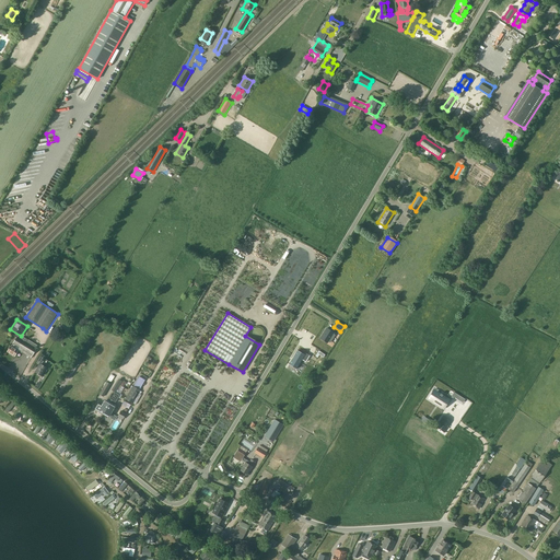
[(71,329),(62,324),(61,326),(60,326),(57,330),(60,331),(61,329),(68,334),(71,329)]
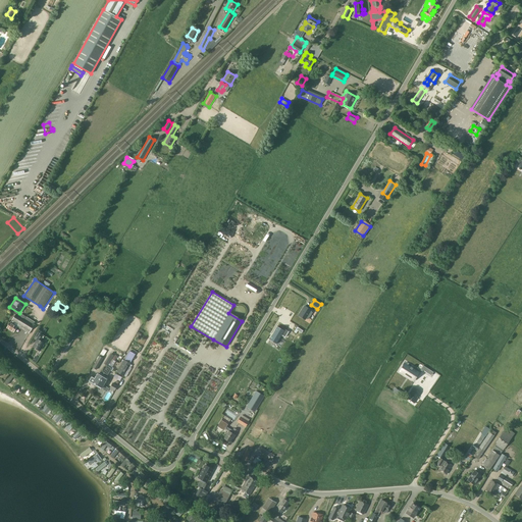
[(235,312),(235,313),(235,314),(235,315),(236,315),(236,316),(237,316),(237,317),(238,317),(239,318),(240,318),(241,318),(242,318),(242,317),(243,317),(244,317),(244,316),(245,316),(245,315),(246,314),(246,313),(246,312),(246,311),(246,310),(245,309),(245,308),(244,308),(244,307),(243,307),(242,307),(241,306),(240,306),(239,306),(239,307),(238,307),(237,307),(237,308),(236,308),(236,309),(235,309),(235,310),(235,311),(235,312)]
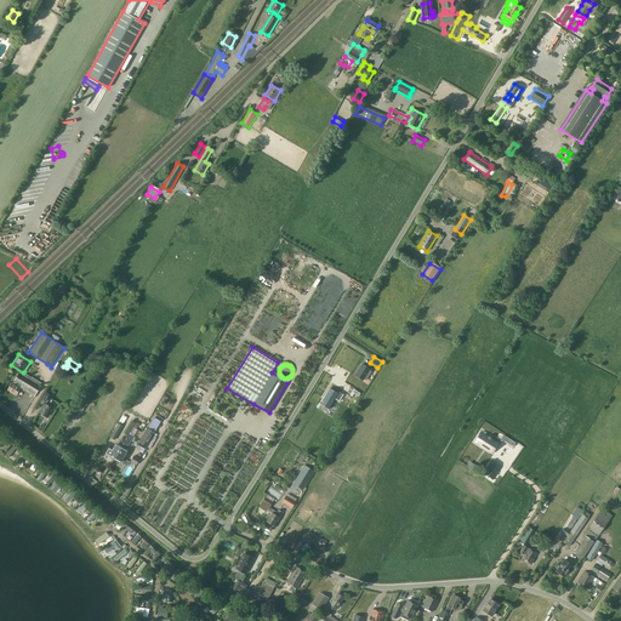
[(371,369),(363,364),(357,374),(364,379),(365,377),(366,377),(371,371),(370,370),(371,369)]
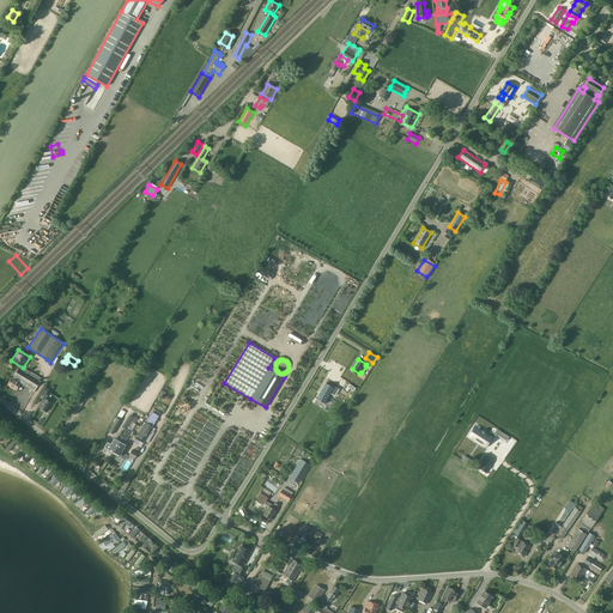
[(38,382),(29,376),(18,369),(8,384),(16,389),(22,380),(36,388),(40,382),(38,382)]
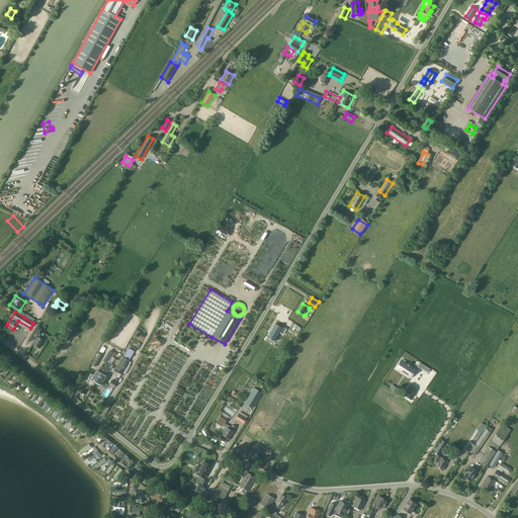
[(281,328),(275,324),(267,337),(274,341),(279,333),(283,335),(286,329),(282,326),(281,328)]
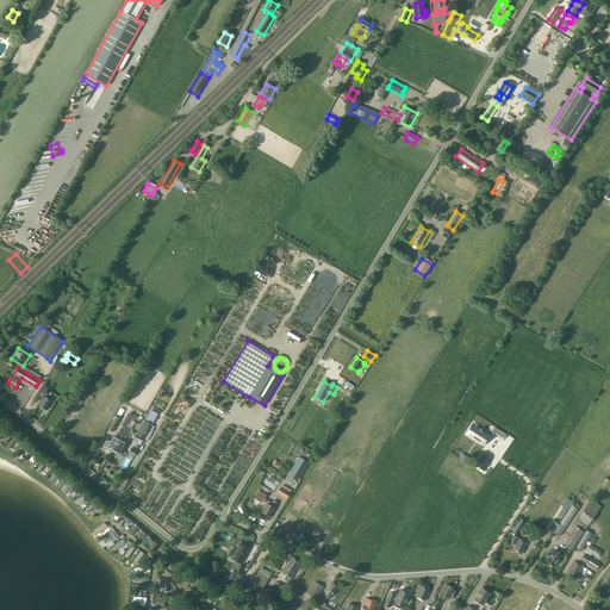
[(38,405),(45,410),(49,405),(50,404),(51,403),(51,400),(48,399),(51,393),(49,391),(45,388),(39,396),(43,398),(38,405)]
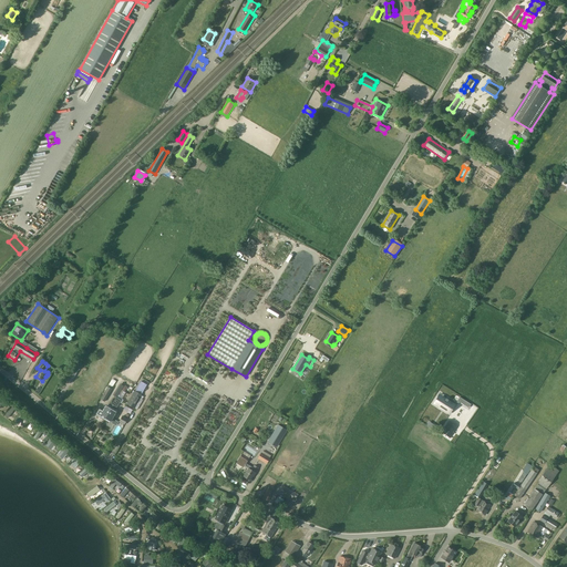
[(74,364),(65,380),(71,383),(81,368),(74,364)]
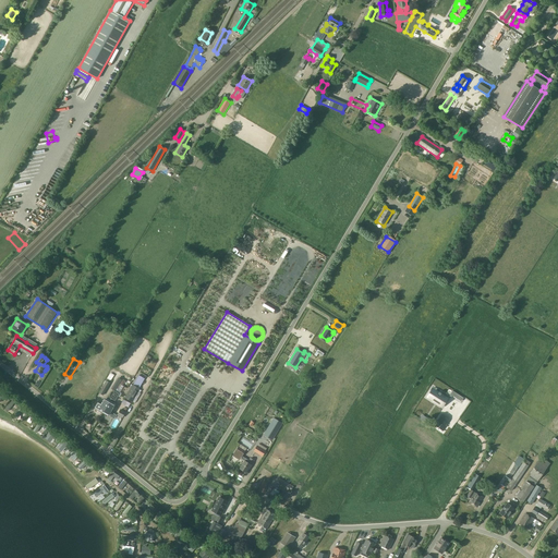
[(116,391),(120,384),(122,380),(119,378),(112,389),(116,391)]
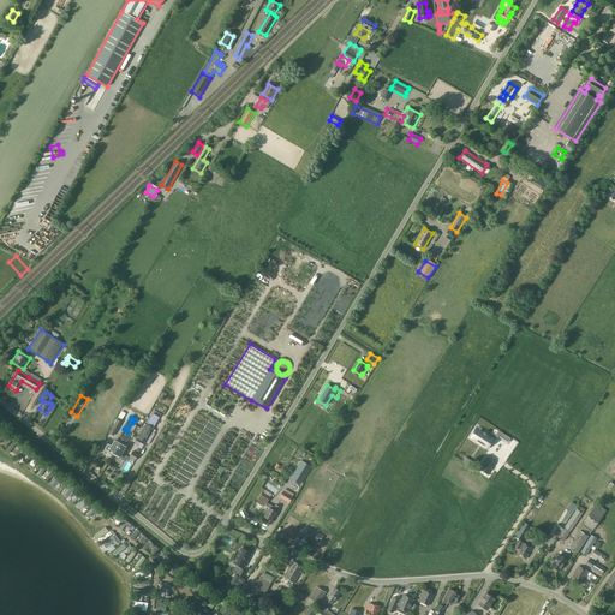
[(114,435),(121,422),(118,421),(111,434),(114,435)]
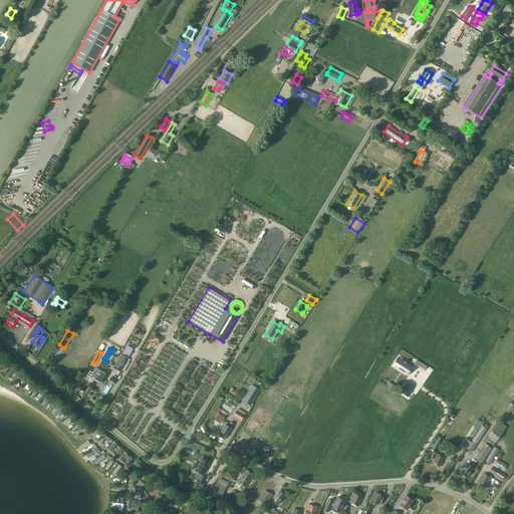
[(123,371),(129,362),(126,361),(127,358),(121,354),(114,366),(121,369),(123,371)]
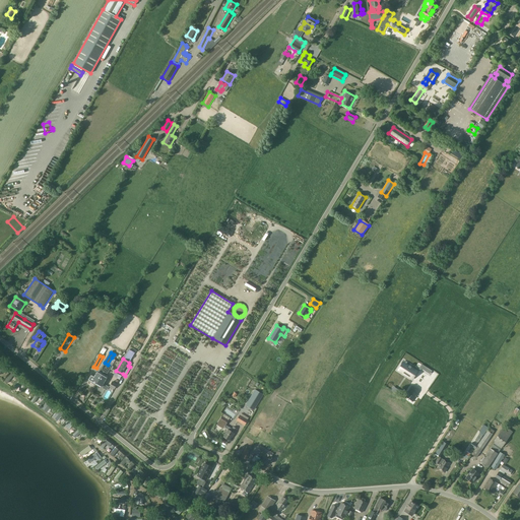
[(403,362),(397,371),(412,380),(418,371),(411,367),(409,365),(403,362)]
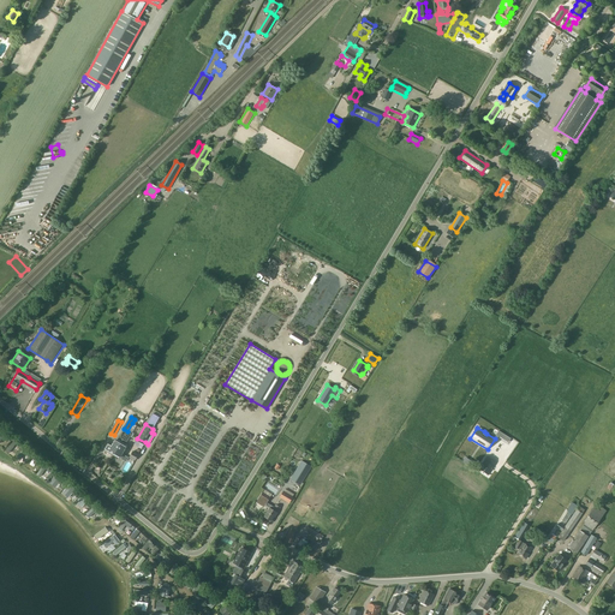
[(127,431),(120,443),(126,447),(127,446),(126,445),(132,434),(127,431)]
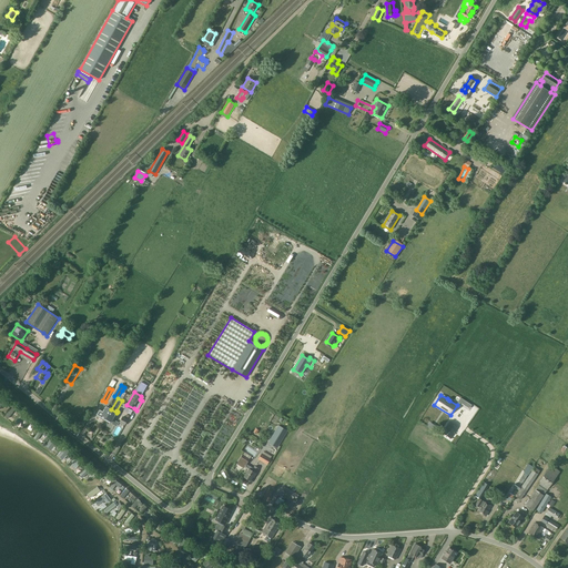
[(460,398),(458,402),(469,408),(472,405),(460,398)]
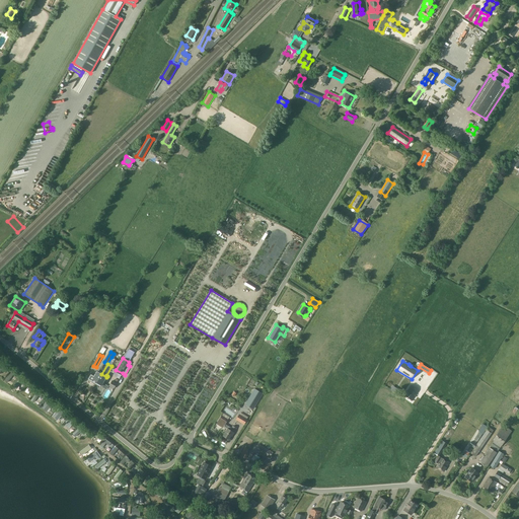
[(100,374),(101,374),(97,372),(94,376),(91,374),(88,379),(95,383),(100,374)]
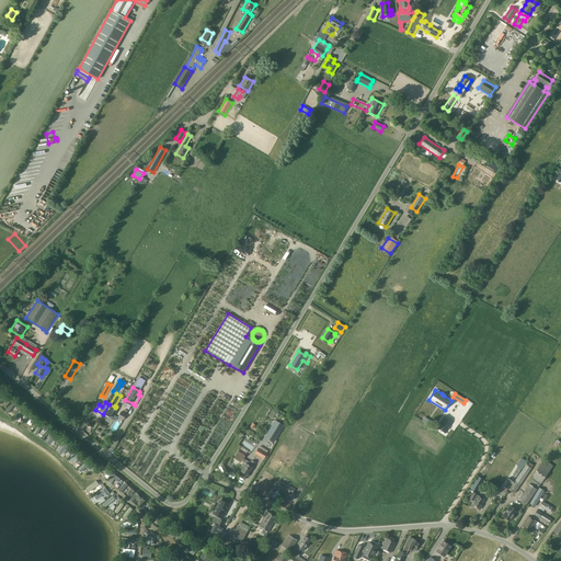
[(109,404),(103,414),(109,418),(115,408),(110,404),(109,404)]
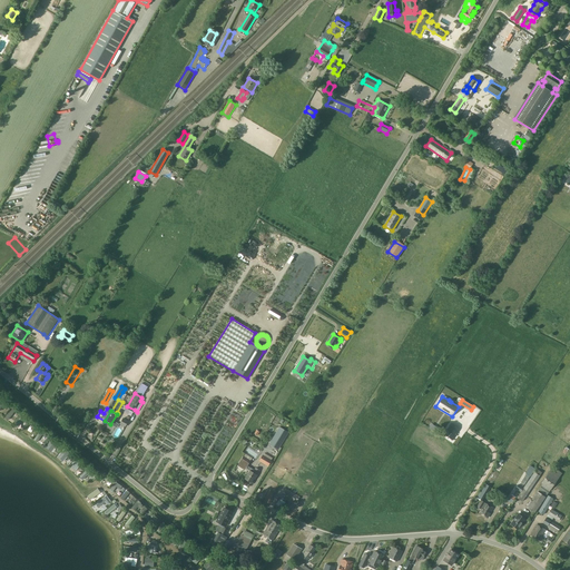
[(126,428),(129,421),(124,419),(120,424),(126,428)]
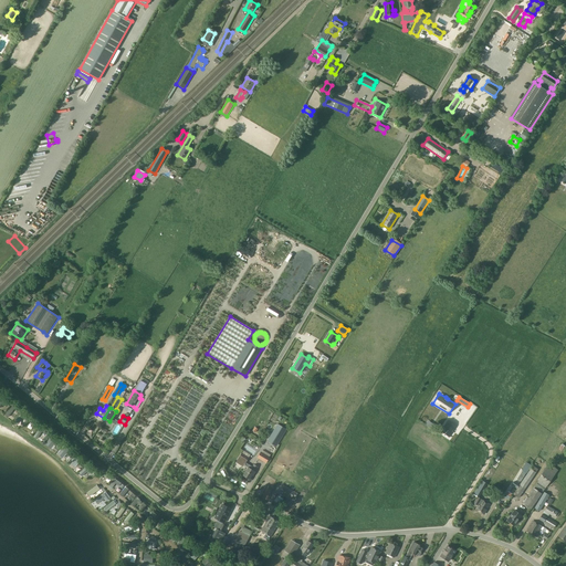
[(450,437),(457,426),(448,420),(441,431),(450,437)]
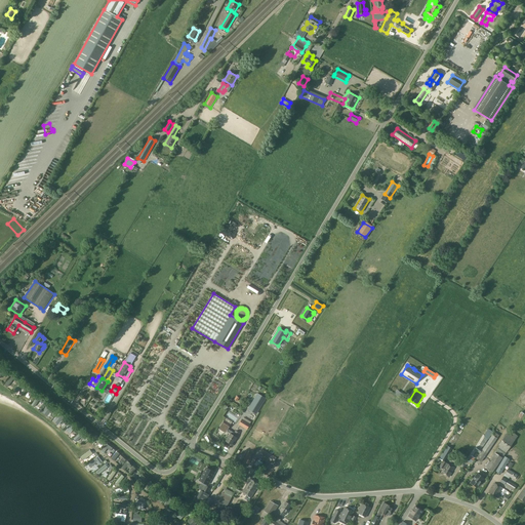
[(257,415),(259,412),(258,411),(266,399),(257,394),(248,409),(257,415)]
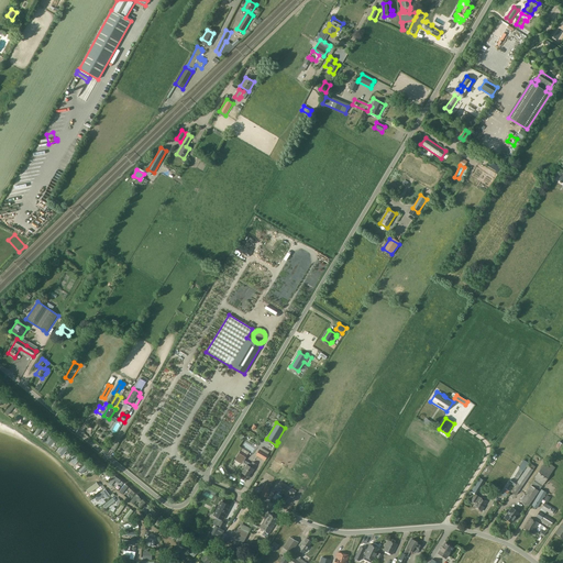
[(48,439),(45,442),(51,448),(54,443),(48,439)]
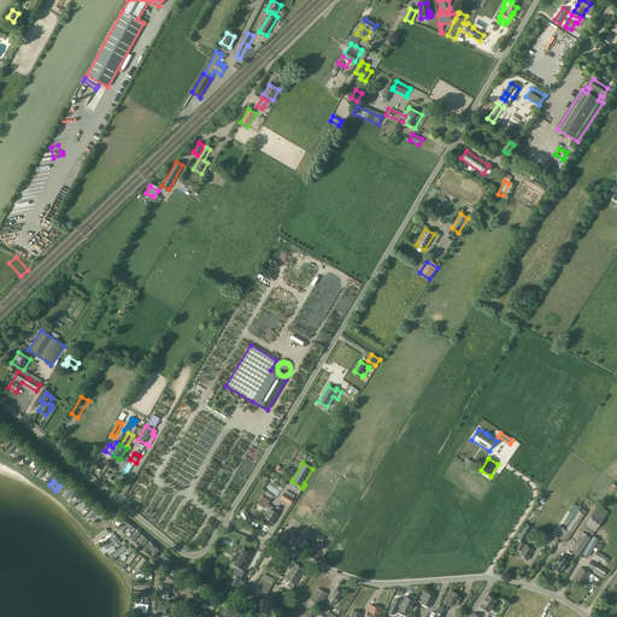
[(294,497),(298,489),(287,485),(283,492),(294,497)]
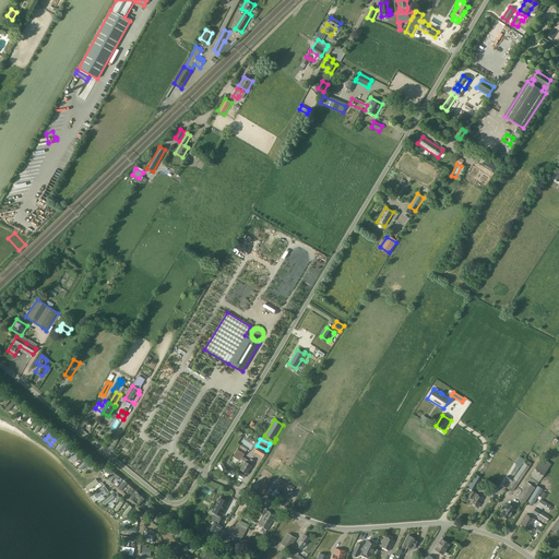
[(62,458),(64,455),(66,456),(71,451),(68,447),(59,454),(62,458)]
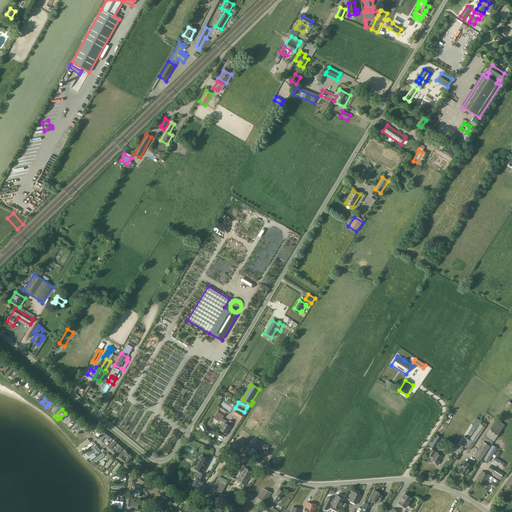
[(217,415),(213,412),(209,409),(207,412),(211,414),(207,421),(214,427),(218,421),(220,422),(225,415),(219,411),(217,415)]
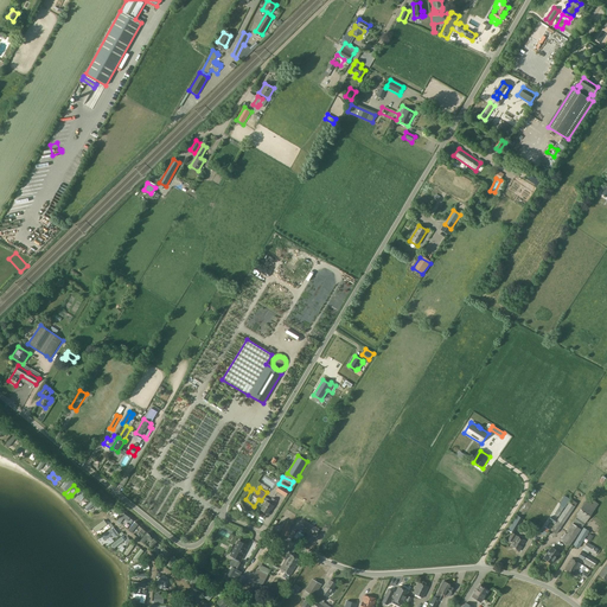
[(286,497),(289,491),(280,486),(276,491),(286,497)]
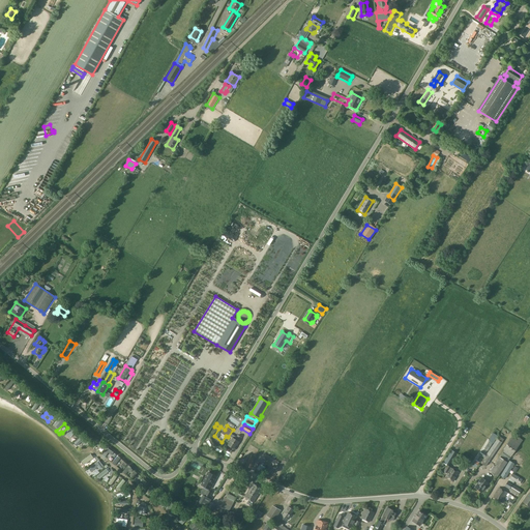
[(493,434),(489,440),(489,441),(493,443),(497,437),(493,434)]
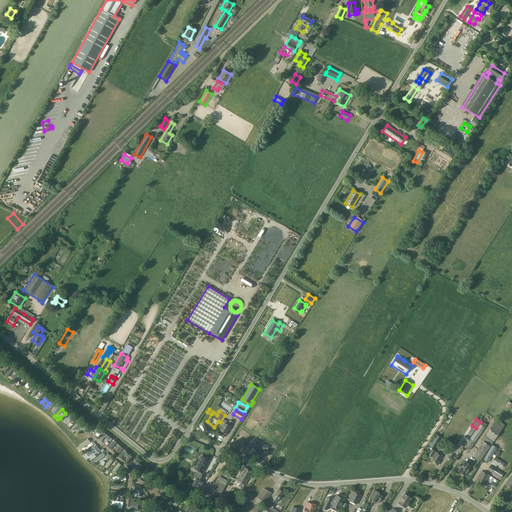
[(230,426),(233,422),(229,420),(227,424),(224,423),(220,430),(226,433),(228,430),(229,430),(231,427),(230,426)]
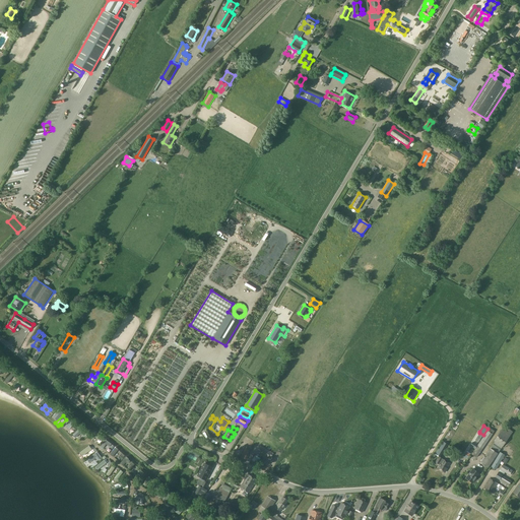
[(495,442),(480,463),(488,469),(513,432),(504,427),(494,441),(495,442)]
